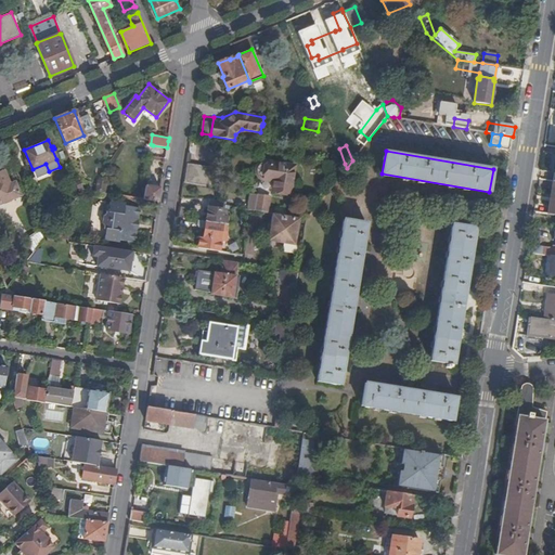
[(291,191),(295,166),(266,162),(261,163),(259,165),(257,168),(257,171),(258,175),(261,178),(274,180),(273,190),(289,192),(291,191)]
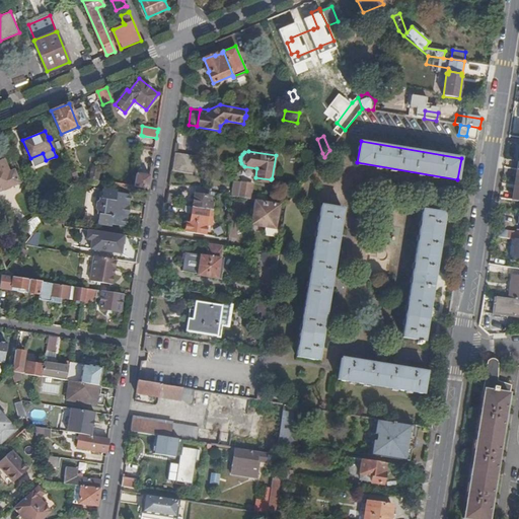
[(33,165),(46,160),(43,153),(30,158),(33,165)]
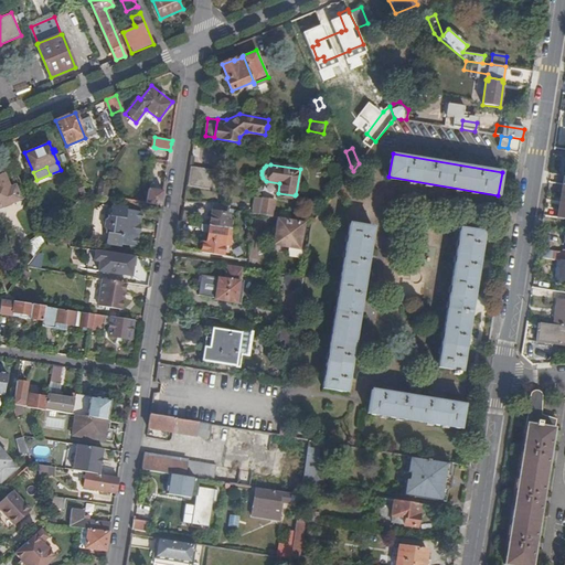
[(199,188),(215,191),(219,171),(190,167),(187,187),(199,188)]
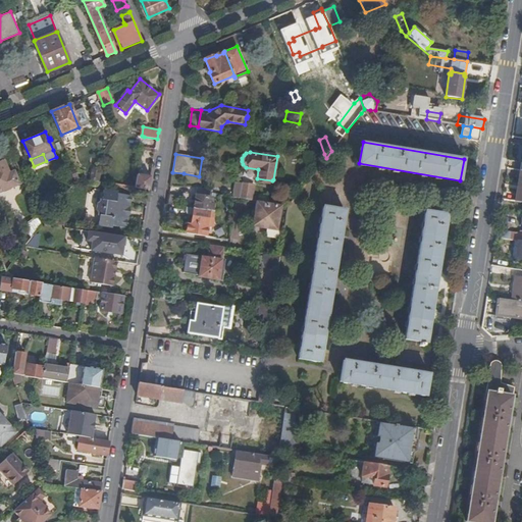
[(0,191),(18,184),(13,172),(8,174),(3,161),(0,162),(0,191)]
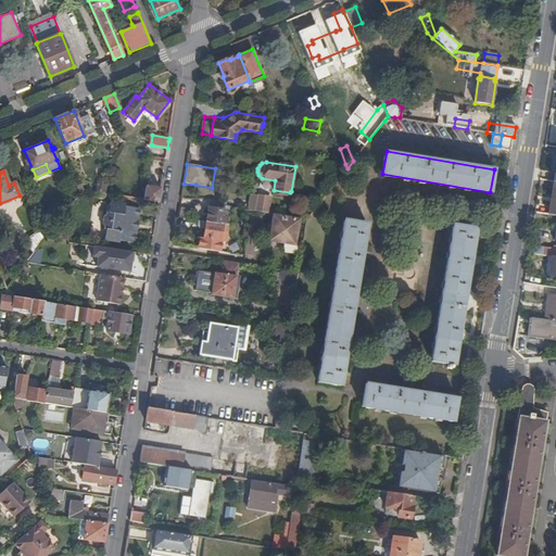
[(97,180),(96,191),(103,192),(105,192),(109,178),(100,176),(97,180)]
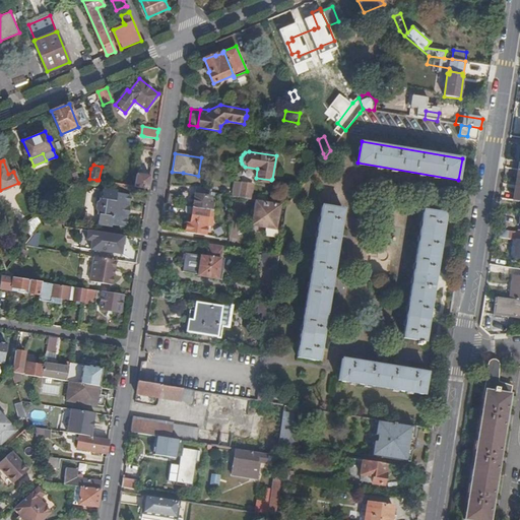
[(137,186),(148,188),(150,176),(137,174),(135,186),(137,186)]
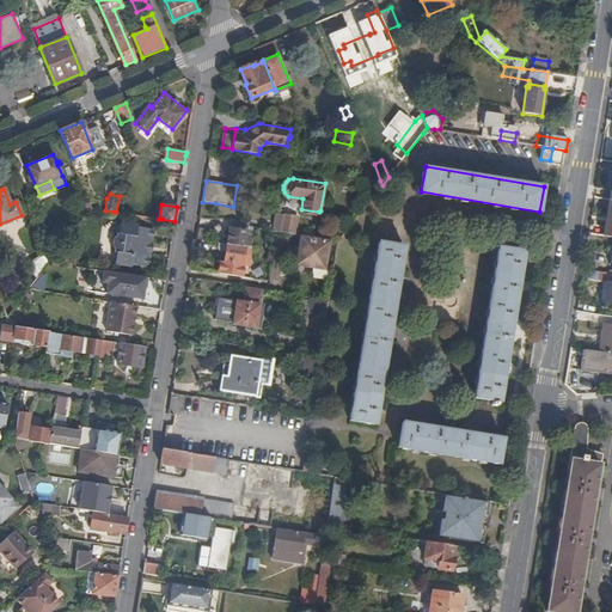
[(275,214),(273,231),(277,232),(281,233),(285,215),(275,214)]
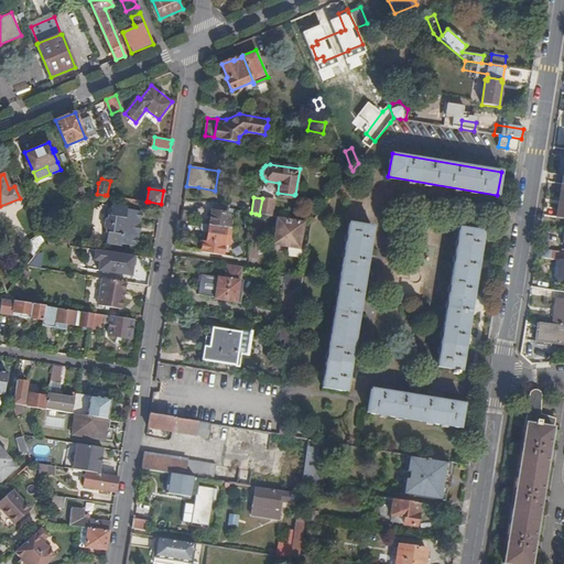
[(274,199),(262,198),(262,199),(260,207),(259,215),(271,217),(274,199)]
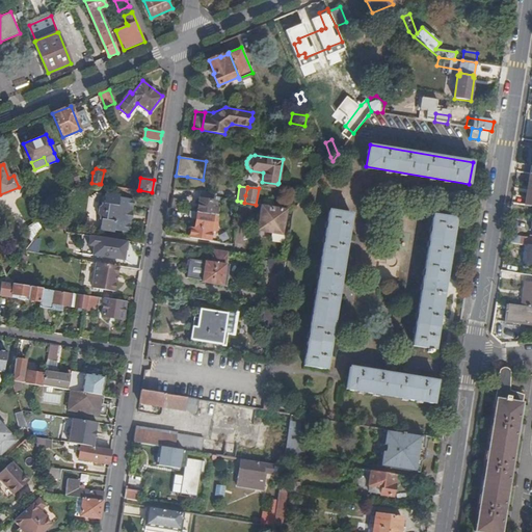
[(197,213),(217,216),(220,197),(216,196),(216,194),(202,191),(197,213)]
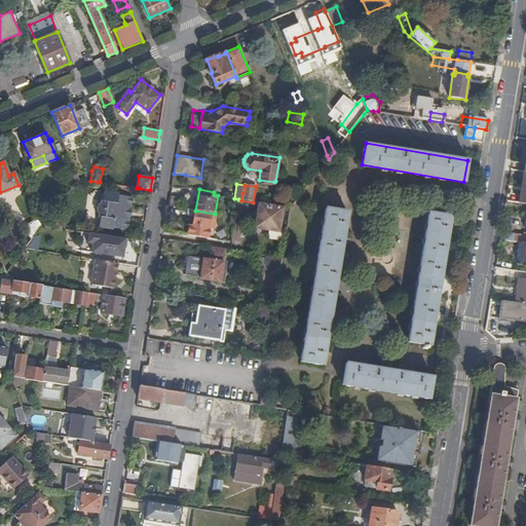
[(119,193),(105,191),(103,200),(101,199),(101,202),(98,204),(97,211),(99,214),(99,217),(101,217),(99,226),(113,228),(114,227),(127,229),(128,218),(130,208),(133,196),(119,194),(119,193)]
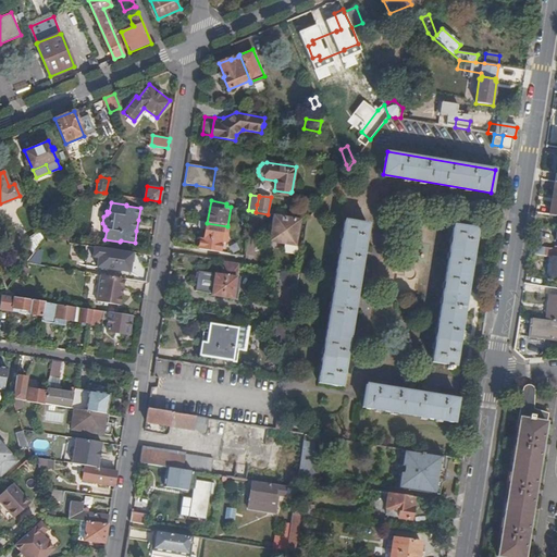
[(181,209),(178,218),(188,220),(189,210),(181,209)]
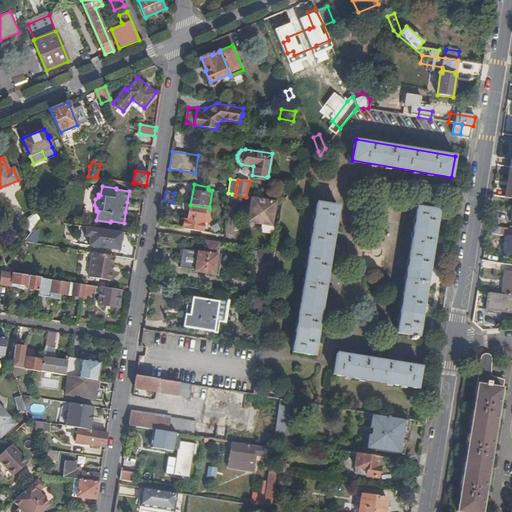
[(263,199),(252,197),(248,222),(272,226),(276,202),(263,199)]
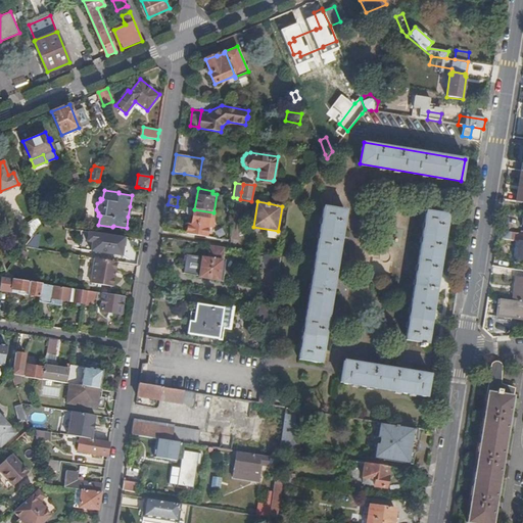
[(299,358),(321,362),(345,210),(324,206),(299,358)]
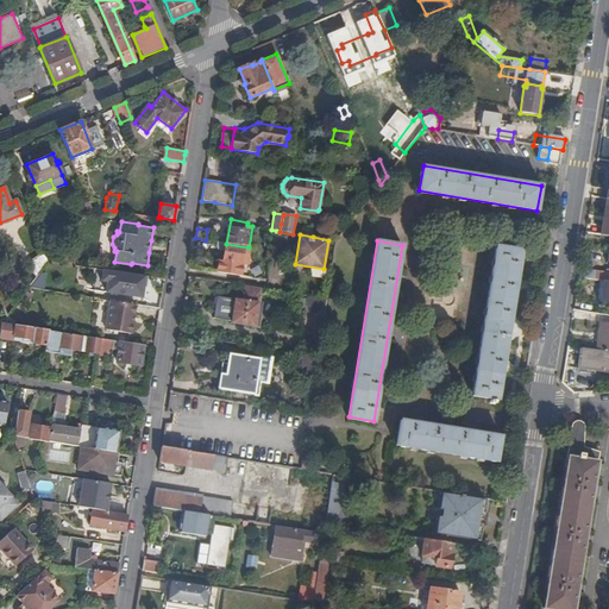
[(249,248),(226,244),(224,261),(219,259),(218,272),(243,277),(245,264),(250,265),(251,256),(250,256),(251,248),(249,248)]
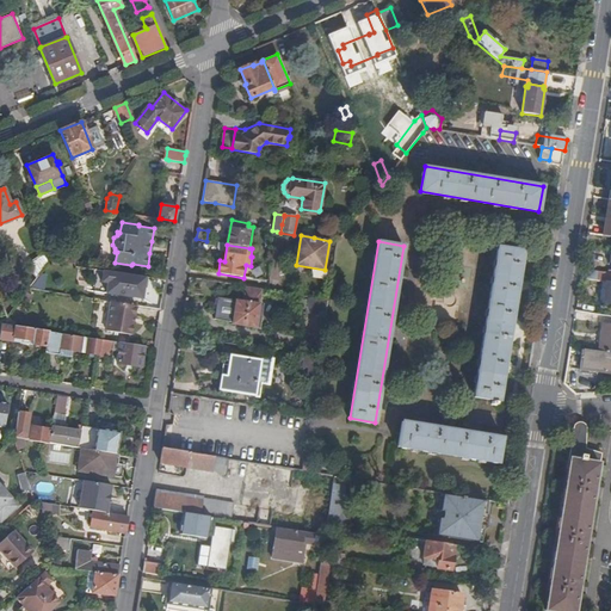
[(475,396),(499,401),(519,278),(523,252),(499,247),(475,396)]
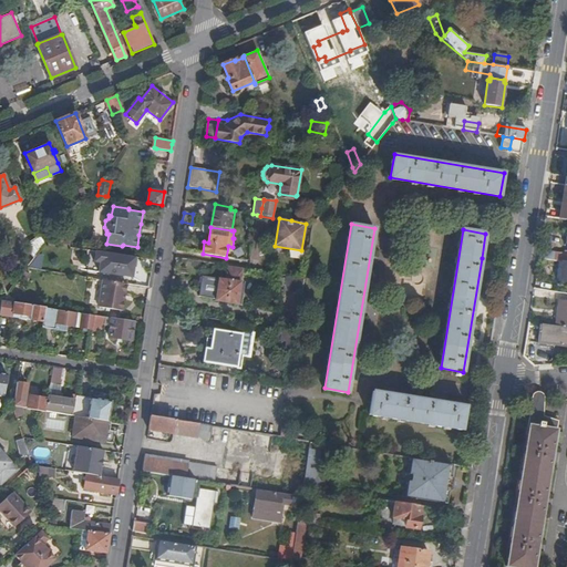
[(26,245),(34,259),(37,256),(47,244),(42,232),(26,245)]
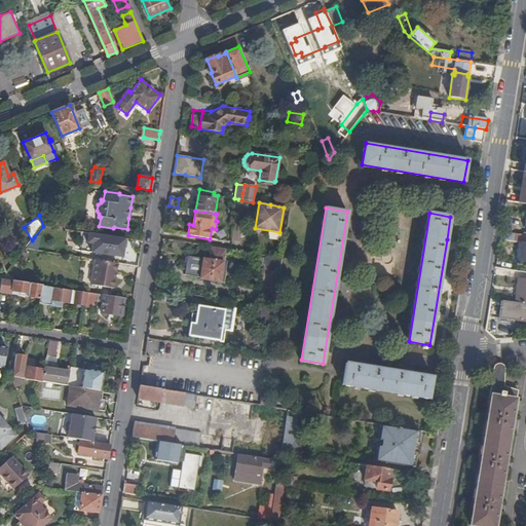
[(54,221),(53,227),(65,229),(66,222),(54,221)]
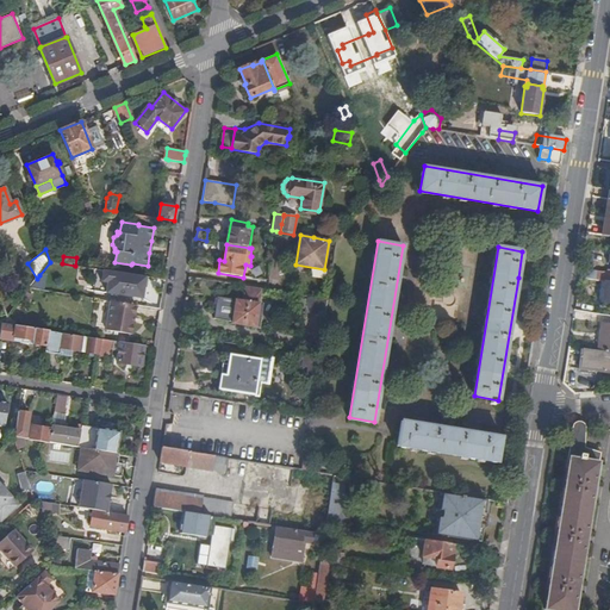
[(605,282),(609,282),(609,271),(608,271),(607,274),(582,271),(580,278),(605,282)]
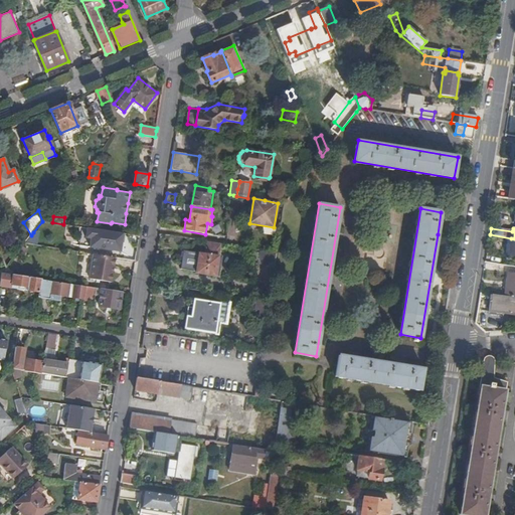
[(107,252),(113,253),(120,254),(119,259),(136,262),(137,254),(121,251),(123,237),(109,234),(107,252)]
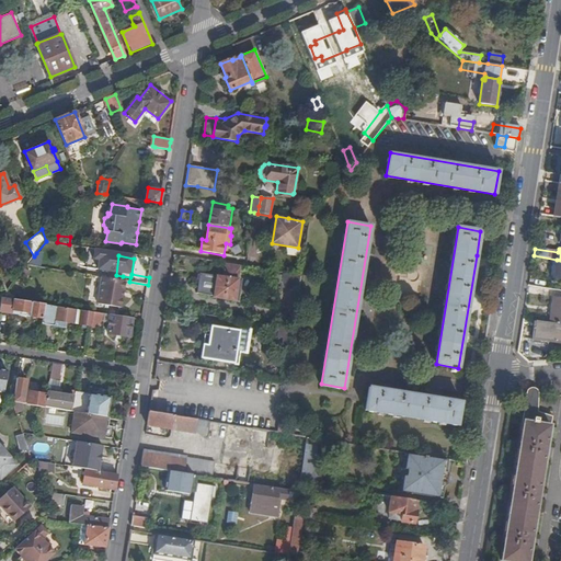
[(217,276),(214,298),(235,301),(240,266),(226,264),(224,277),(217,276)]
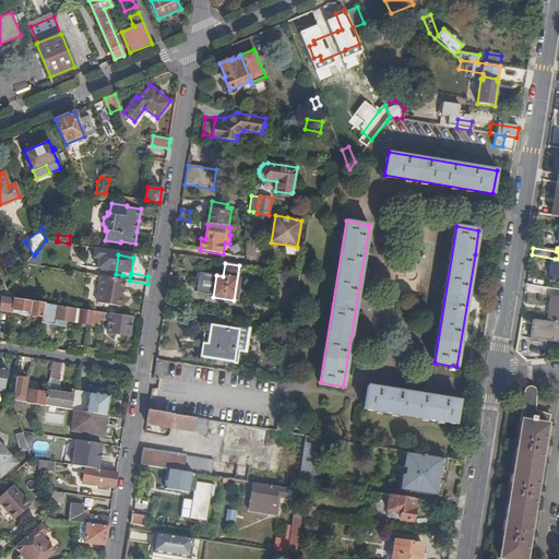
[(298,289),(300,274),(283,272),(281,287),(298,289)]
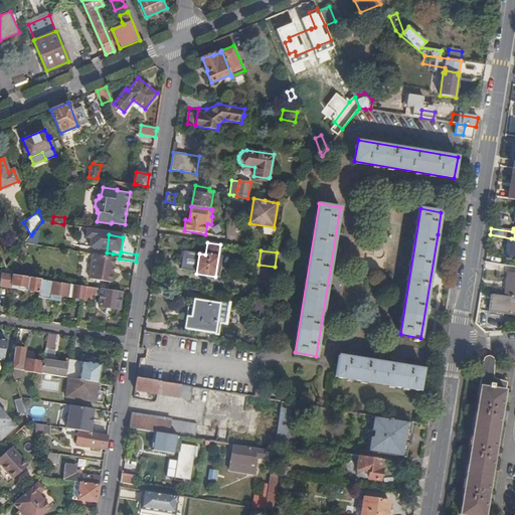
[(196,274),(199,253),(195,252),(192,254),(189,270),(192,273),(196,274)]
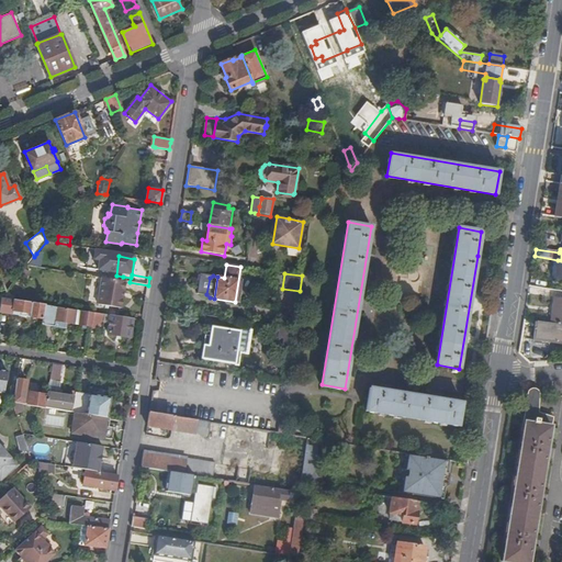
[(112,315),(130,318),(131,311),(132,311),(135,290),(114,287),(112,301),(112,304),(109,303),(108,306),(113,307),(112,315)]
